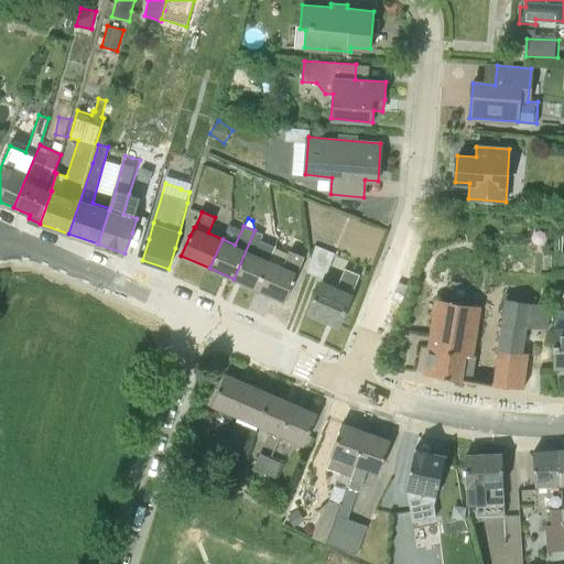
[(257,289),(269,260),(251,252),(253,246),(258,247),(263,234),(255,230),(234,279),(257,289)]
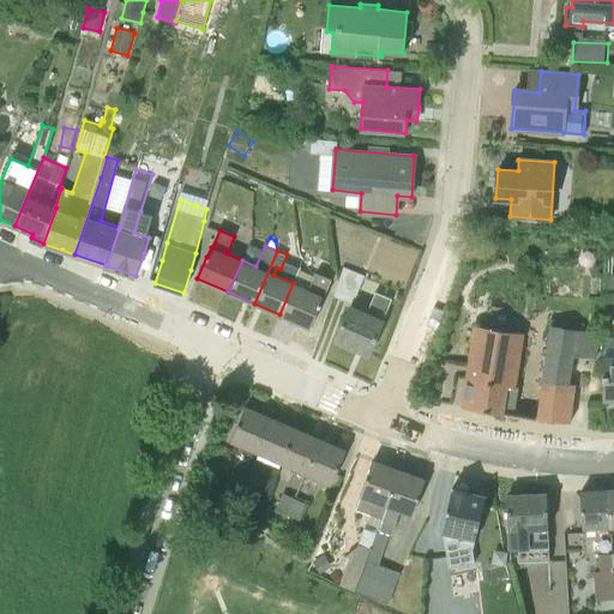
[(353,305),(365,276),(344,266),(335,296),(353,305)]
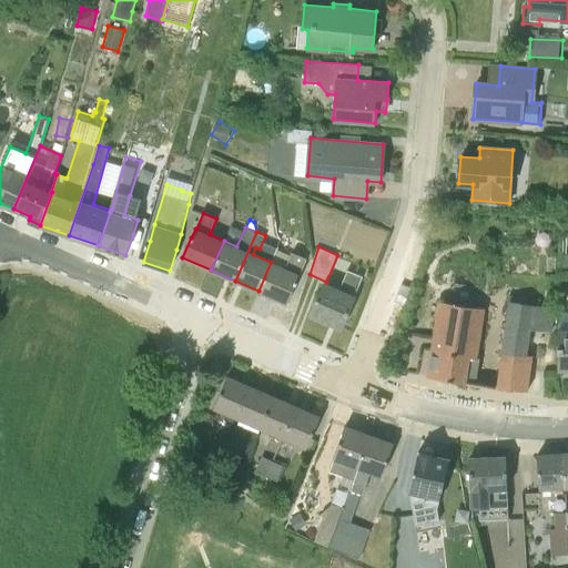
[(296,283),(300,274),(306,257),(292,251),(285,267),(271,262),(259,291),(287,303),(296,283)]
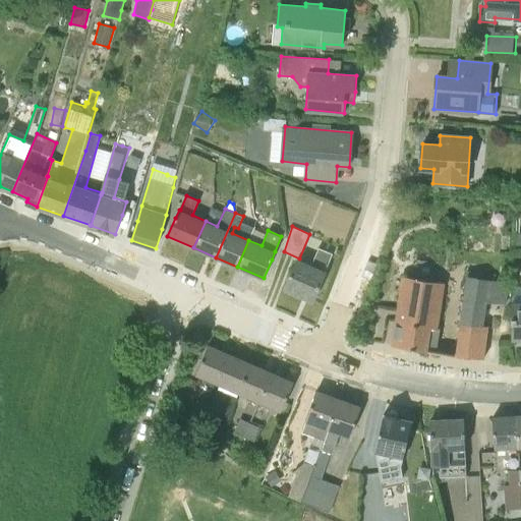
[(285,288),(313,300),(333,253),(319,247),(310,268),(296,262),(285,288)]
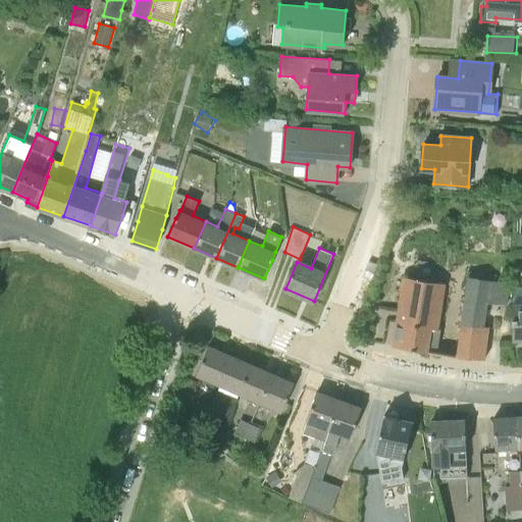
[(437,328),(445,283),(405,276),(394,347),(426,352),(430,327),(437,328)]
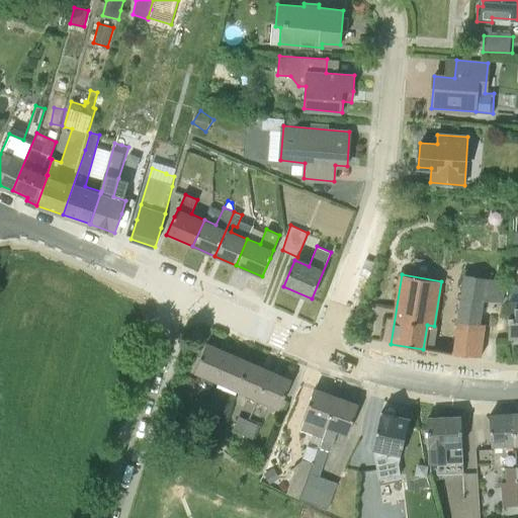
[(479,324),(482,303),(501,305),(505,281),(464,276),(453,353),(482,356),(486,325),(479,324)]
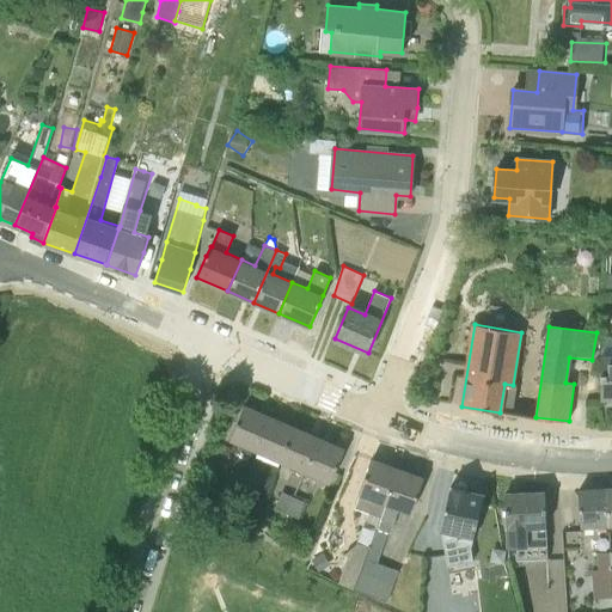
[(601,399),(611,398),(611,355),(601,356),(601,399)]
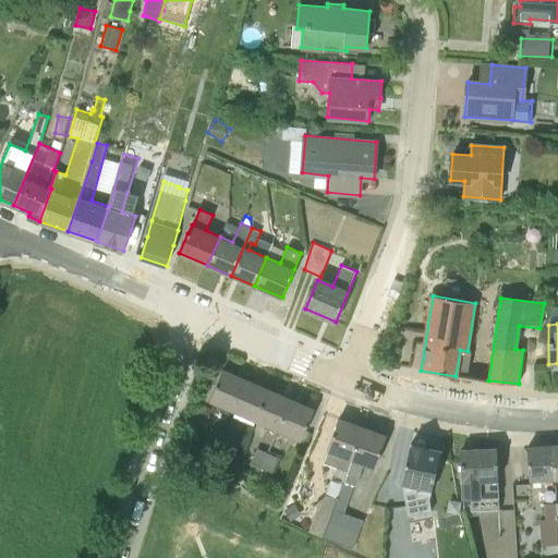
[(233,410),(246,379),(223,371),(210,400),(233,410)]
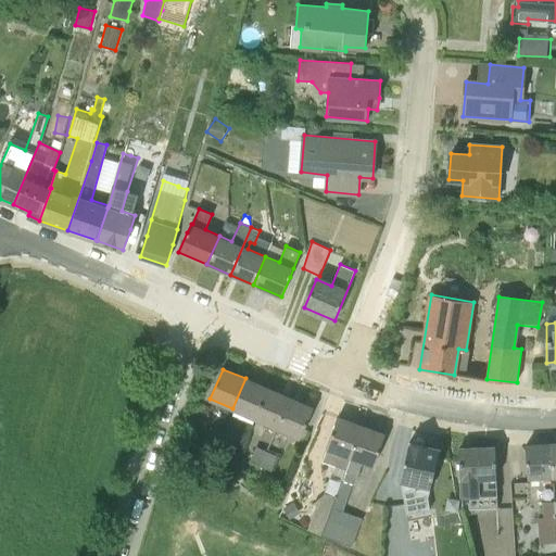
[(235,413),(254,420),(255,418),(267,389),(245,378),(232,408),(236,409),(235,413)]
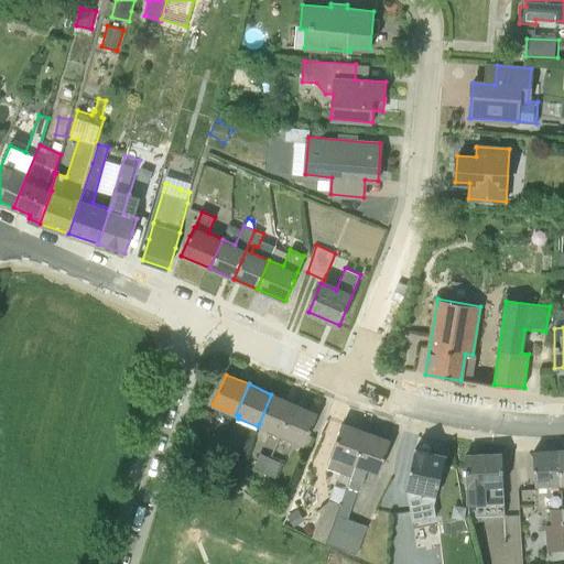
[(282,434),(294,404),(271,394),(259,424),(282,434)]
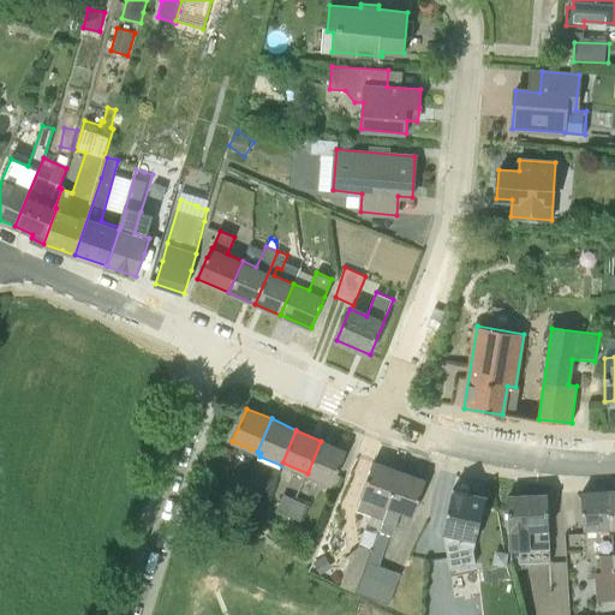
[(333,484),(346,452),(321,441),(308,473),(333,484)]
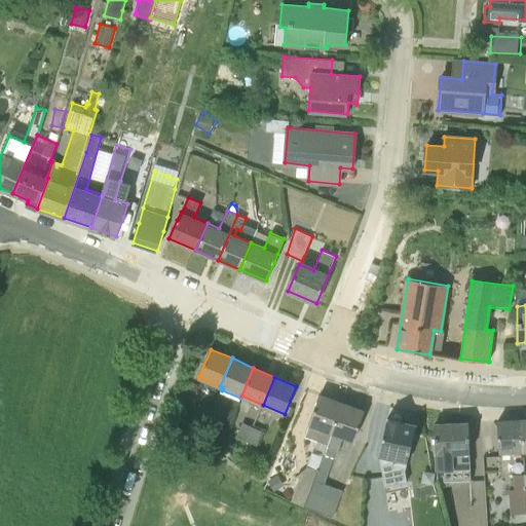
[(325,451),(341,403),(320,395),(309,423),(305,436),(317,441),(314,447),(325,451)]
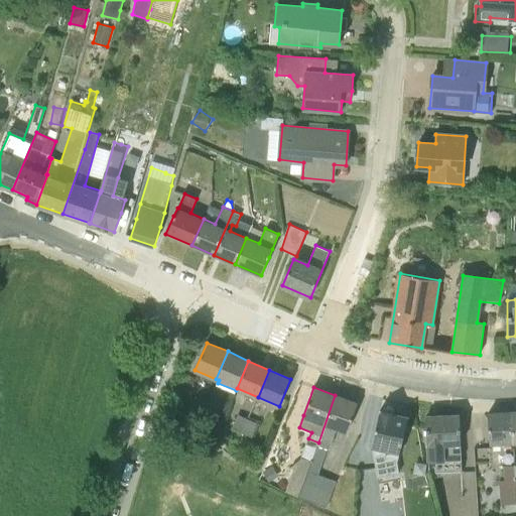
[(347,431),(357,403),(335,395),(318,442),(316,447),(299,497),(327,507),(337,481),(318,475),(329,448),(330,448),(337,427),(347,431)]
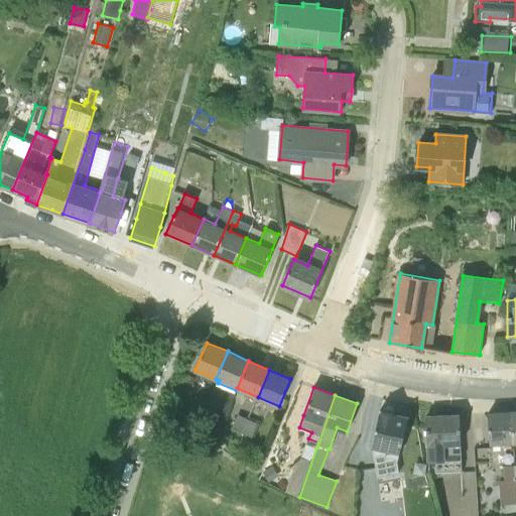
[(200,414),(206,400),(195,396),(189,409),(200,414)]
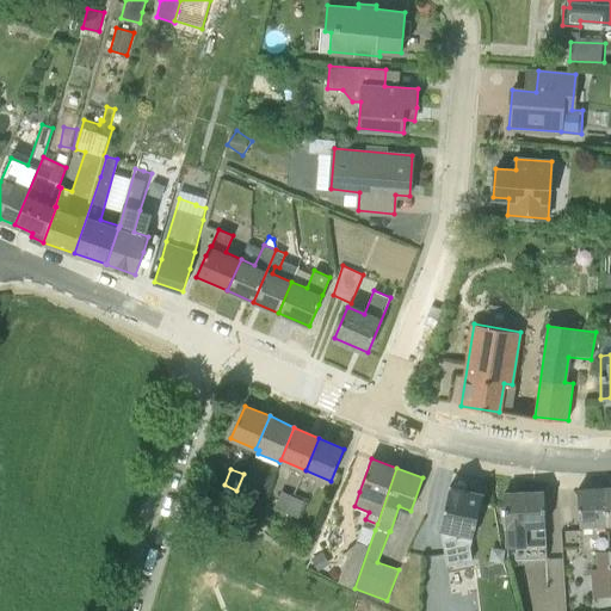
[(250,495),(255,479),(244,474),(236,491),(250,495)]
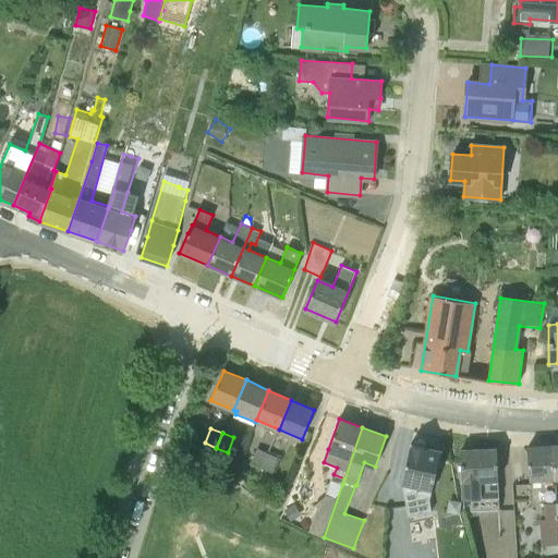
[(431,494),(444,441),(413,435),(402,483),(407,507),(411,533),(427,531),(425,520),(422,500),(429,499),(431,494)]
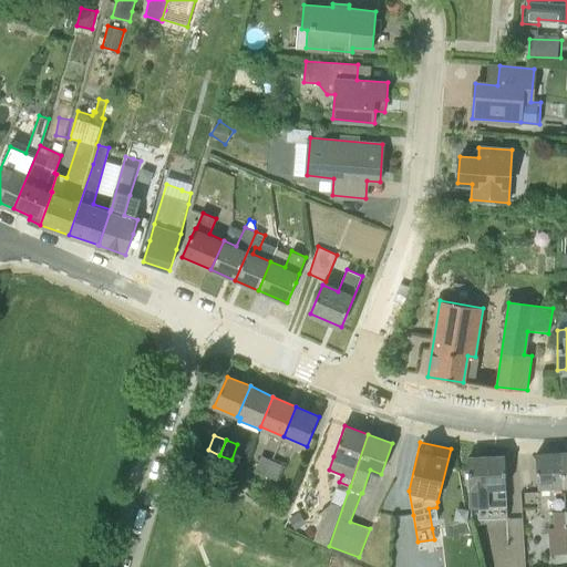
[(538,487),(564,485),(562,453),(536,455),(538,487)]
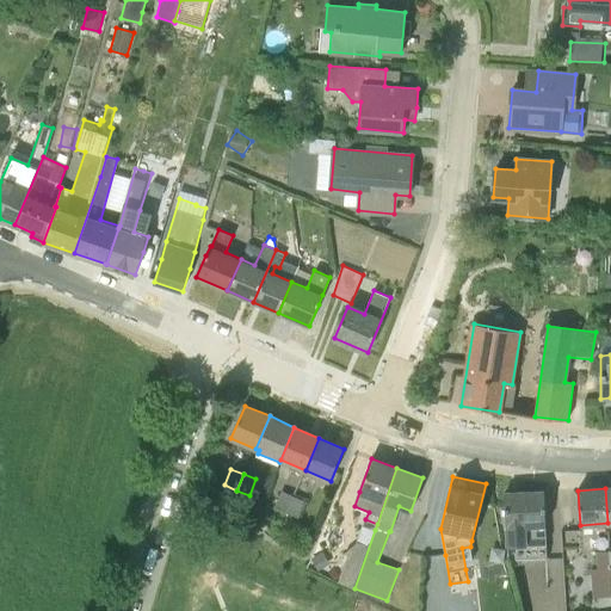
[(282,489),(275,506),(285,512),(294,495),(282,489)]
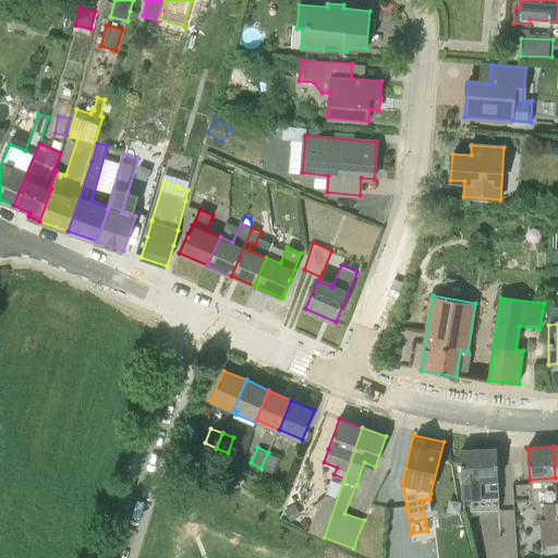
[(499,507),(498,480),(497,449),(460,450),(462,481),(463,508),(499,507)]
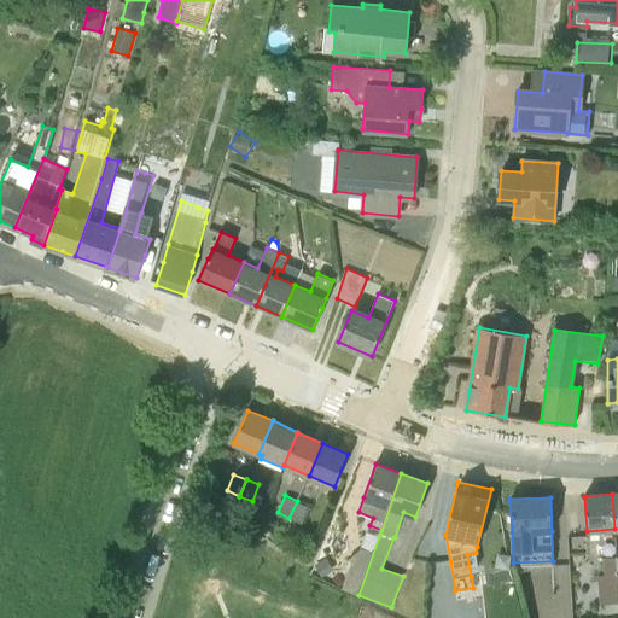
[(297,501),(289,518),(301,523),(308,506),(297,501)]
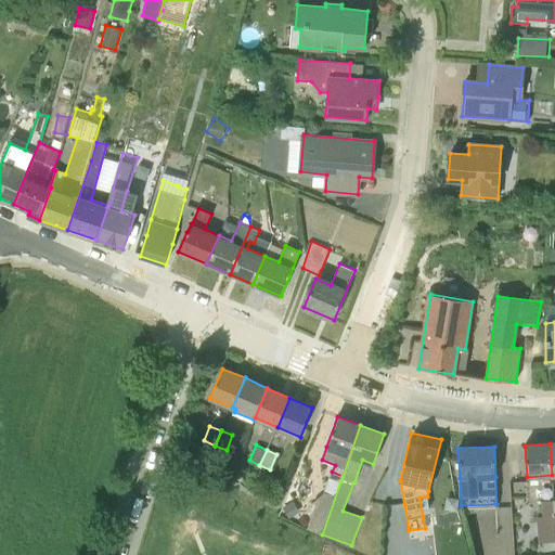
[(322,534),(340,481),(328,478),(323,494),(313,503),(315,505),(307,529),(322,534)]
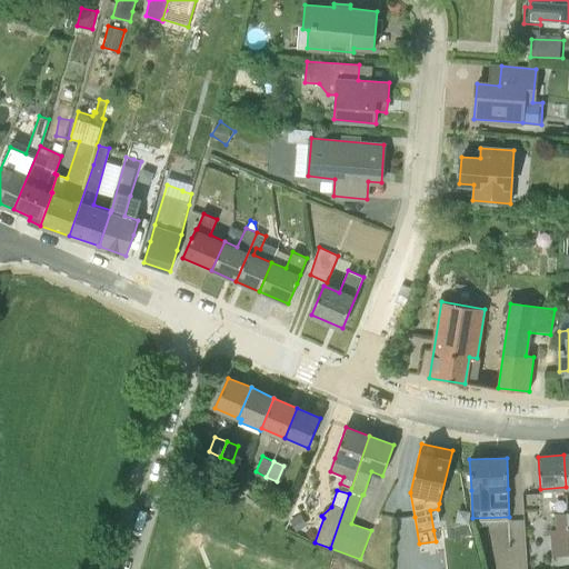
[(568,556),(568,536),(568,529),(567,512),(555,513),(556,529),(550,530),(552,557),(568,556)]
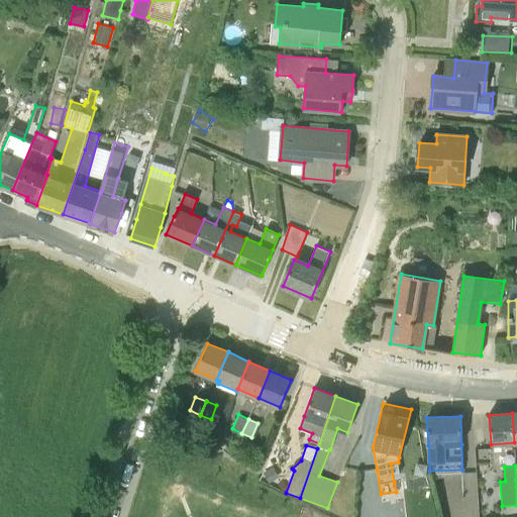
[(273,467),(262,473),(268,483),(279,477),(273,467)]
